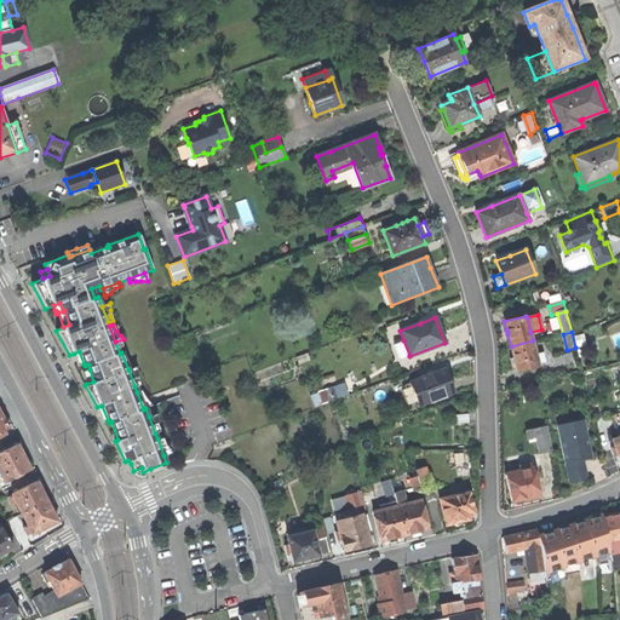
[(400,359),(409,355),(403,340),(394,344),(400,359)]
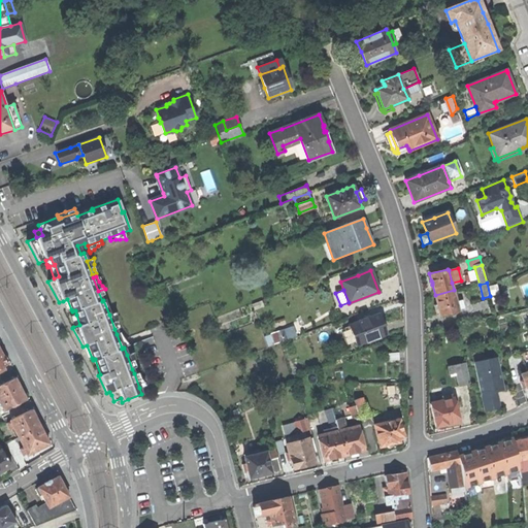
[(459,311),(458,309),(456,301),(454,290),(435,295),(437,305),(438,307),(438,308),(440,317),(459,311)]
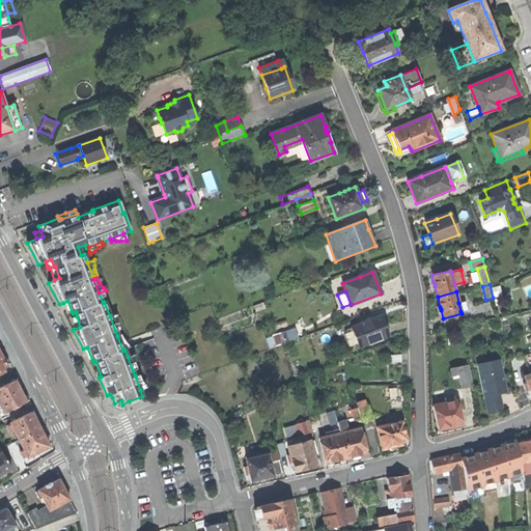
[(66,313),(72,311),(67,301),(63,303),(64,307),(66,313)]
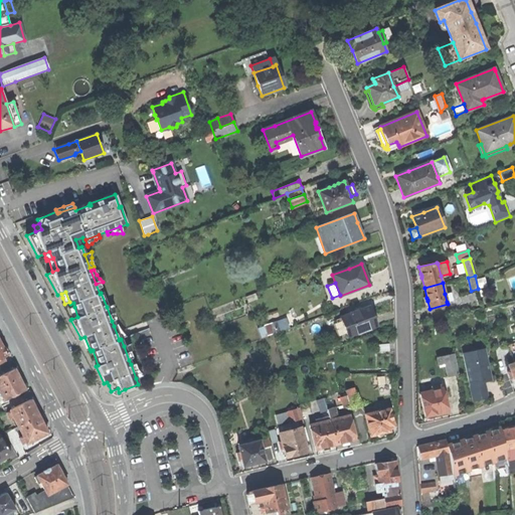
[(474,294),(460,298),(462,305),(476,301),(474,294)]
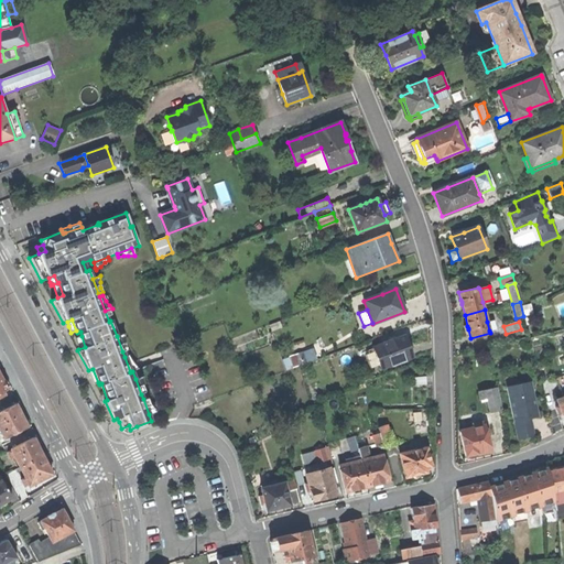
[(125,334),(117,336),(122,351),(127,350),(126,346),(125,339),(125,334)]
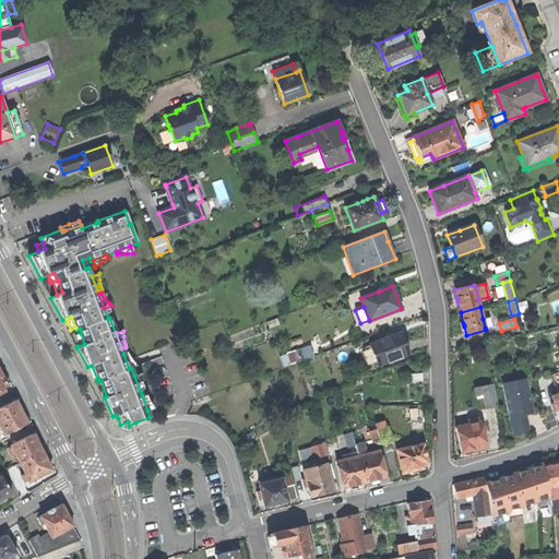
[(384,339),(369,344),(376,361),(377,366),(409,354),(402,332),(393,335),(384,339)]
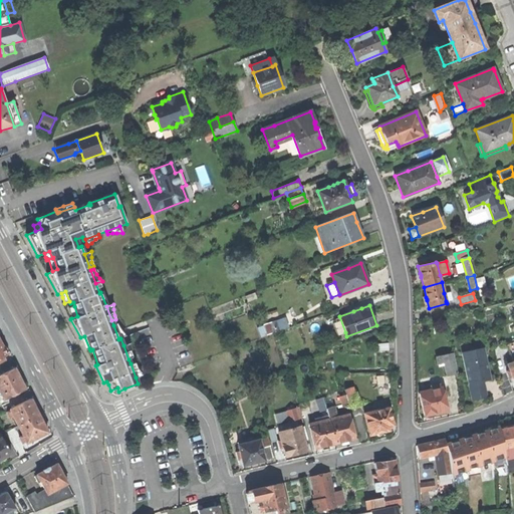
[(68,308),(71,318),(77,316),(74,306),(68,308)]
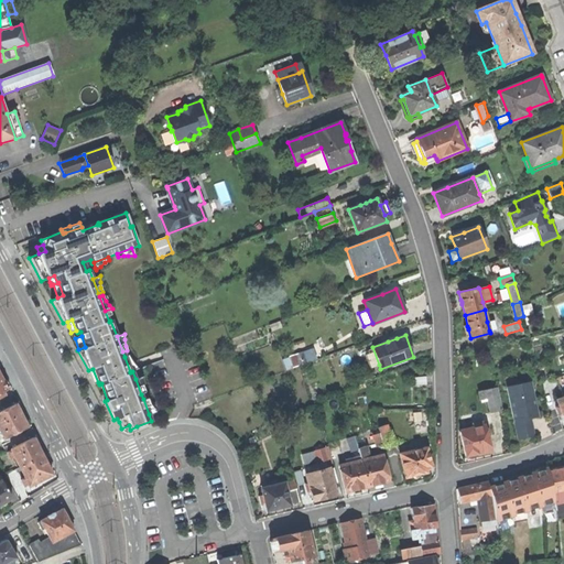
[(369,368),(379,365),(372,347),(364,350),(369,368)]
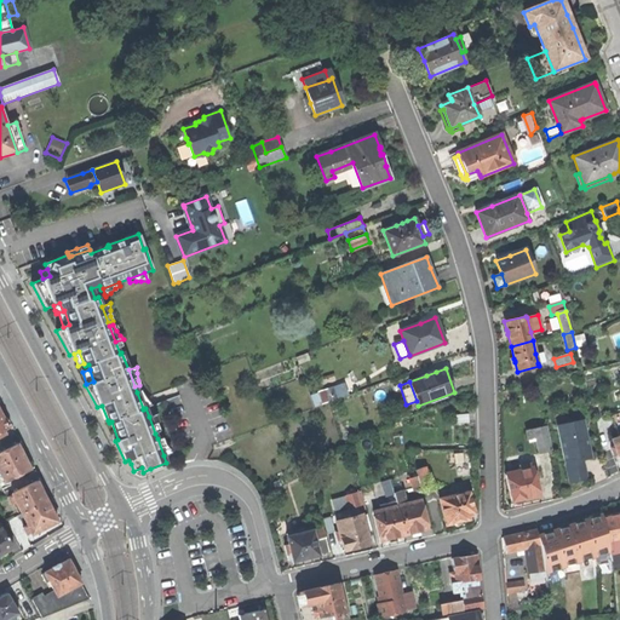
[(345,383),(333,386),(338,399),(349,395),(345,383)]
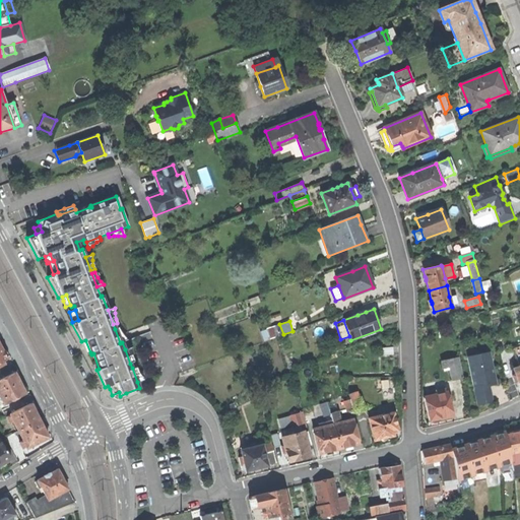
[(276,337),(283,334),(279,324),(267,329),(269,337),(270,339),(276,337)]
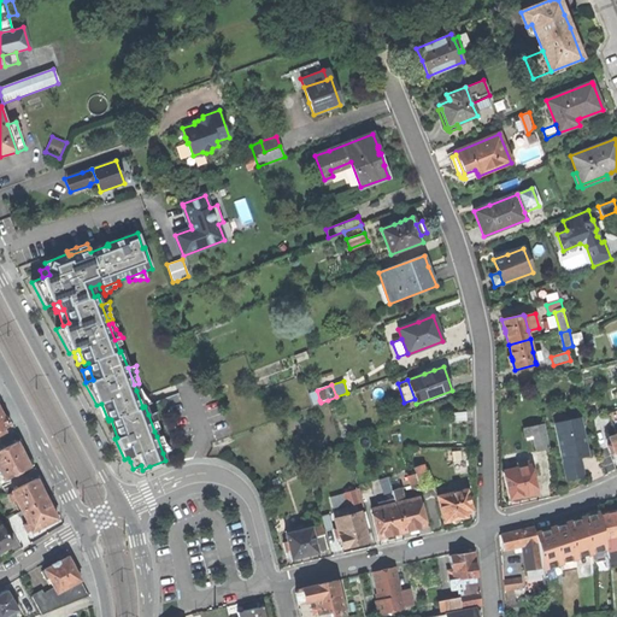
[(141,389),(136,391),(142,406),(150,403),(146,397),(141,389)]
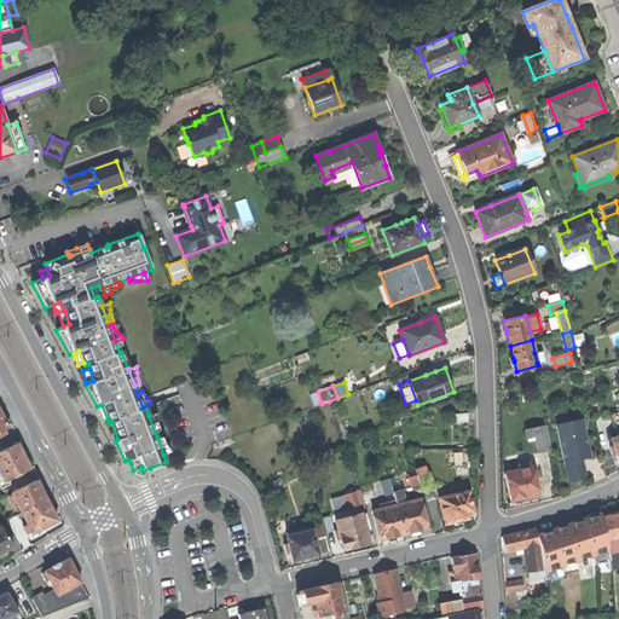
[(313,404),(320,401),(318,392),(310,394),(313,404)]
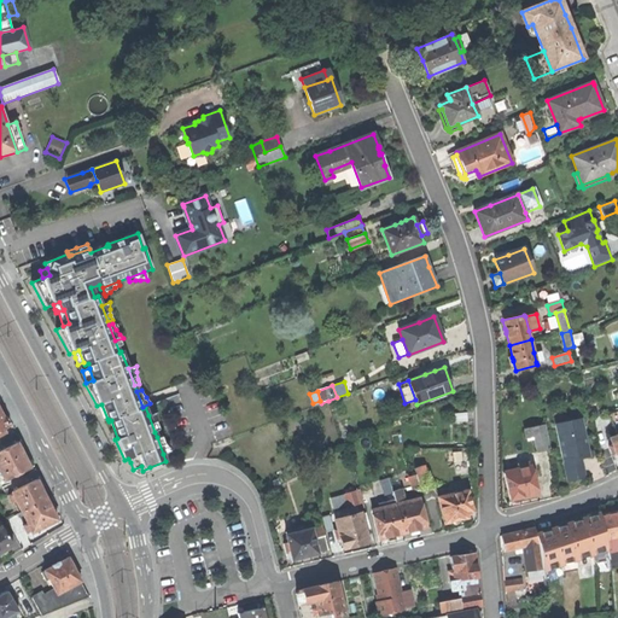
[(103,420),(108,419),(101,404),(97,406),(99,413),(103,420)]
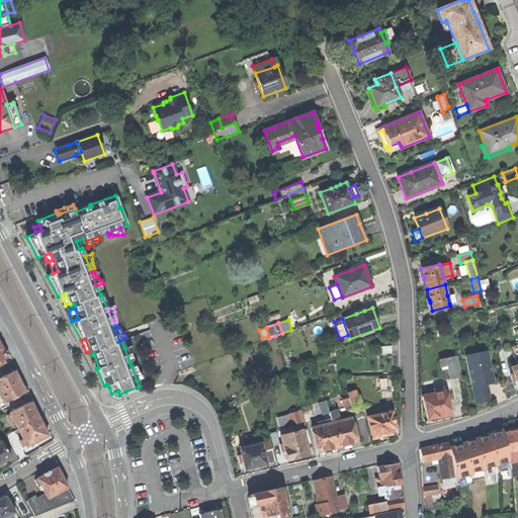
[(131,346),(124,348),(130,362),(133,360),(132,357),(132,352),(131,346)]
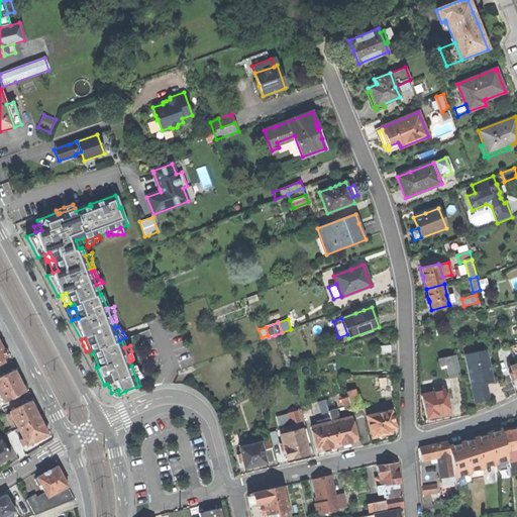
[(377,353),(391,352),(391,345),(376,346),(377,353)]
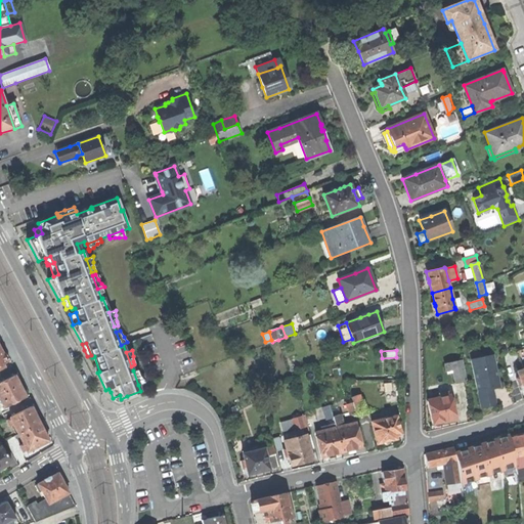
[(471,359),(481,408),(496,405),(492,389),(492,385),(495,384),(499,384),(492,354),(471,359)]
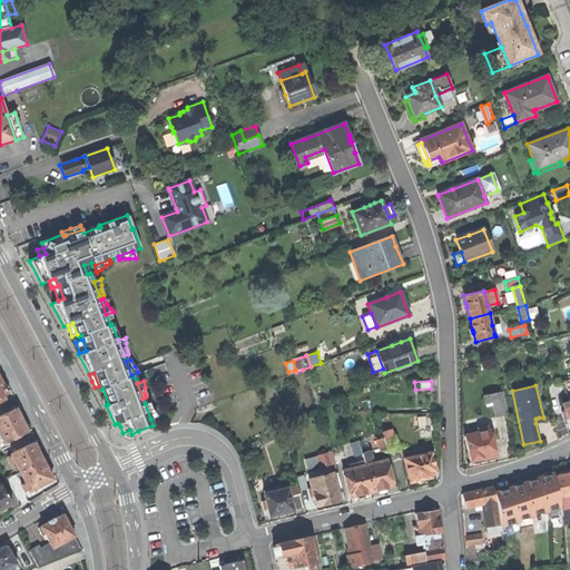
[(485,404),(492,403),(503,400),(501,392),(483,395),(485,404)]
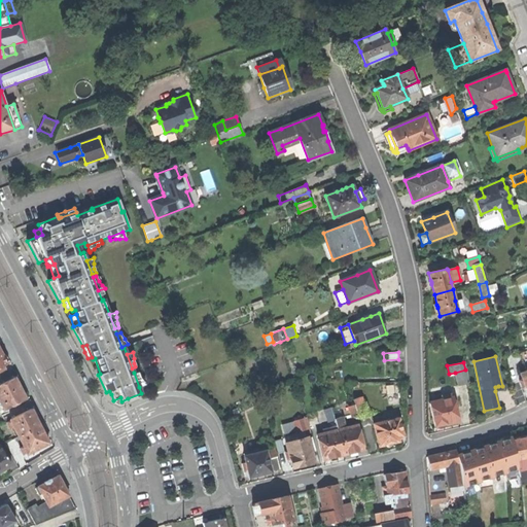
[(468,383),(465,370),(455,373),(458,386),(468,383)]
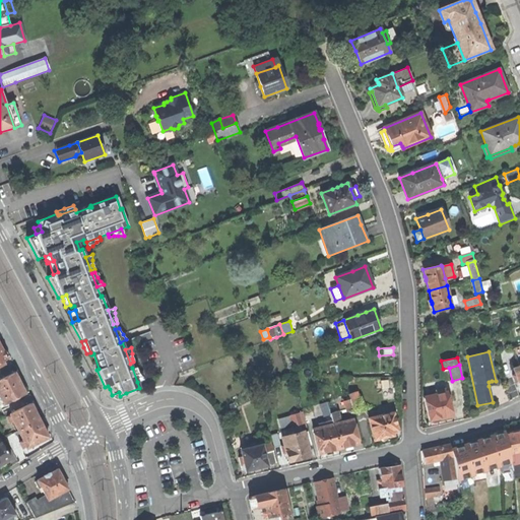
[(135,367),(132,368),(137,382),(143,379),(140,375),(137,372),(135,367)]
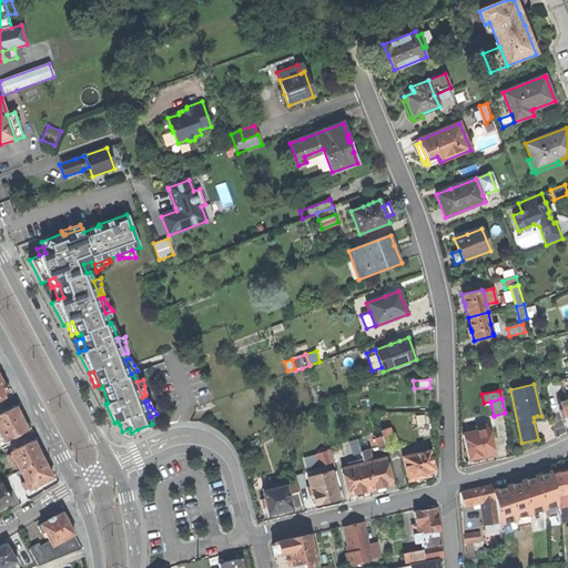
[(17,436),(28,432),(16,407),(0,414),(0,432),(6,442),(17,436)]
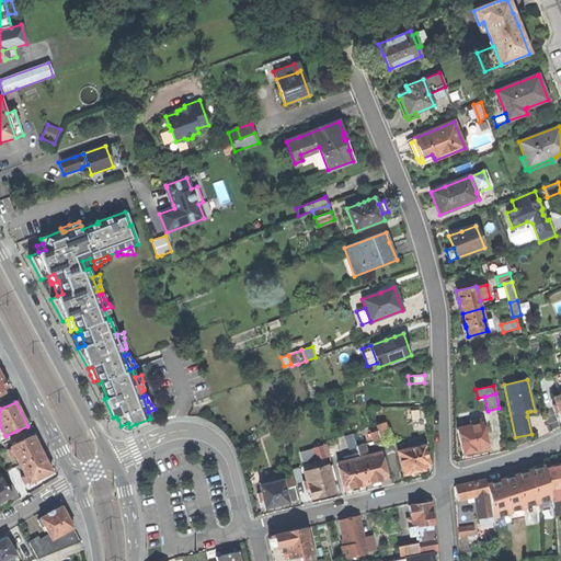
[(378,431),(381,443),(390,442),(387,423),(377,425),(378,431)]
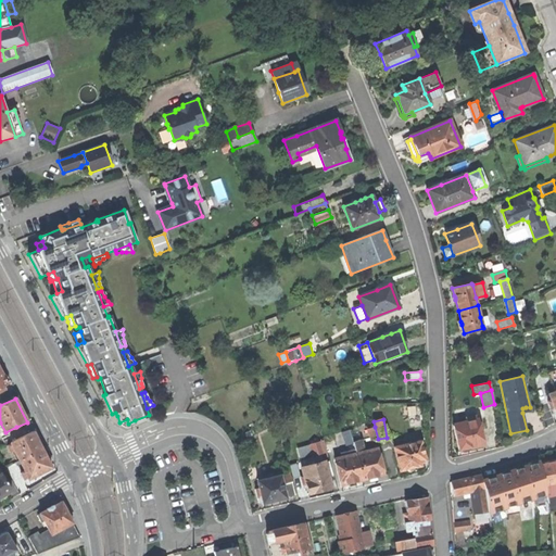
[(470,447),(483,444),(481,430),(478,419),(453,426),(458,451),(460,450),(462,452),(464,453),(468,452),(470,449),(470,447)]
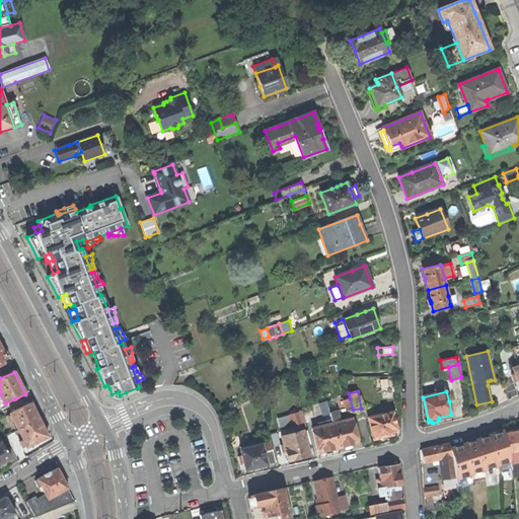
[(346,412),(353,410),(350,398),(344,399),(346,412)]
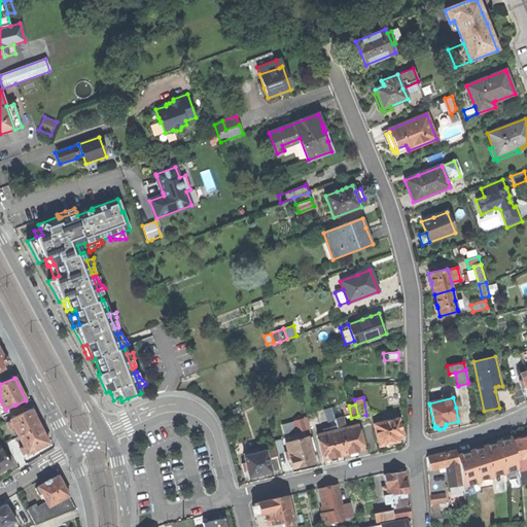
[(9,420),(10,421),(13,427),(19,436),(39,426),(33,413),(31,409),(9,420)]
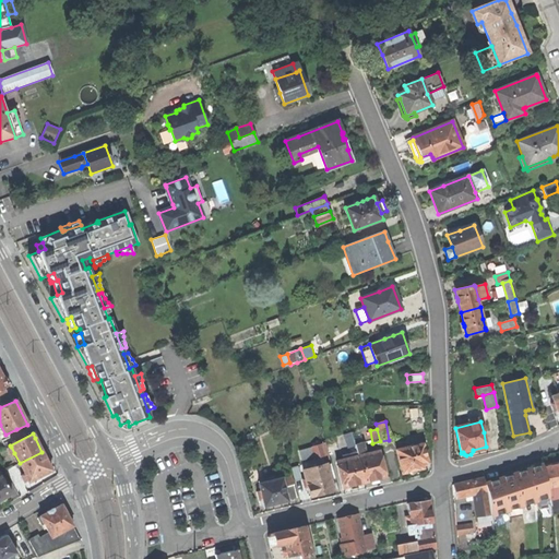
[(357,453),(358,456),(366,454),(363,442),(355,444),(356,448),(357,453)]
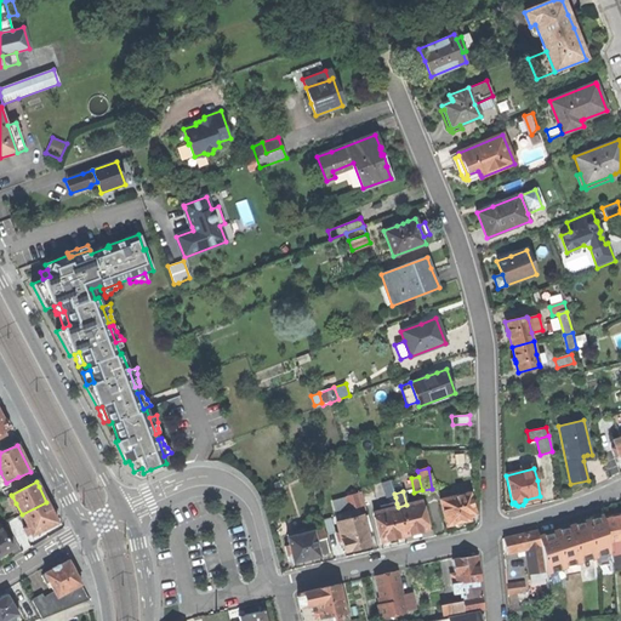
[(351,510),(365,505),(362,493),(347,496),(351,507),(351,510)]
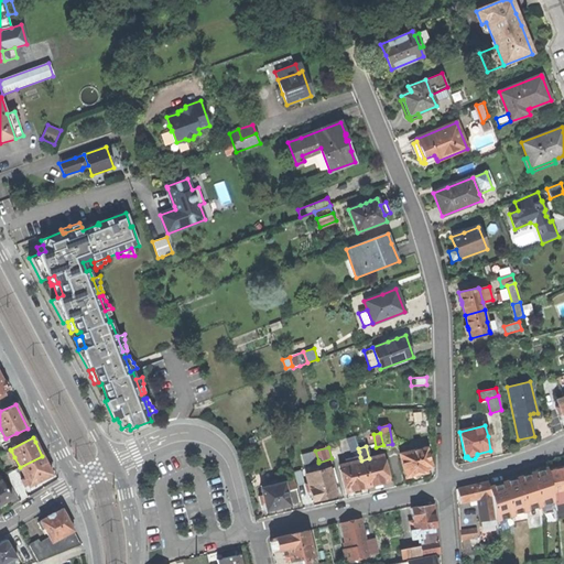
[(426,448),(400,455),(405,477),(426,473),(425,468),(429,467),(431,466),(426,448)]
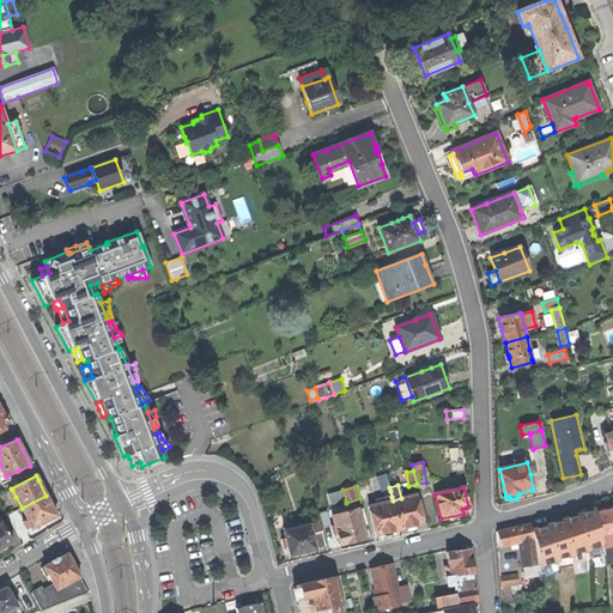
[(343,490),(327,495),(331,505),(346,501),(343,490)]
